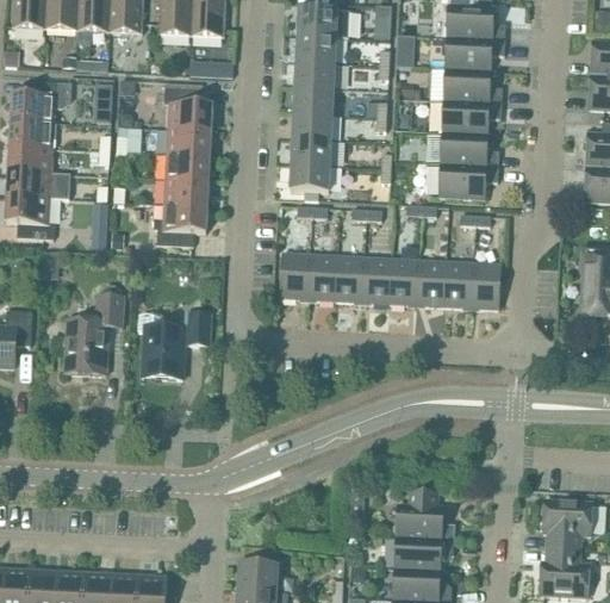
[(12,0),(11,26),(45,28),(47,0),(12,0)]
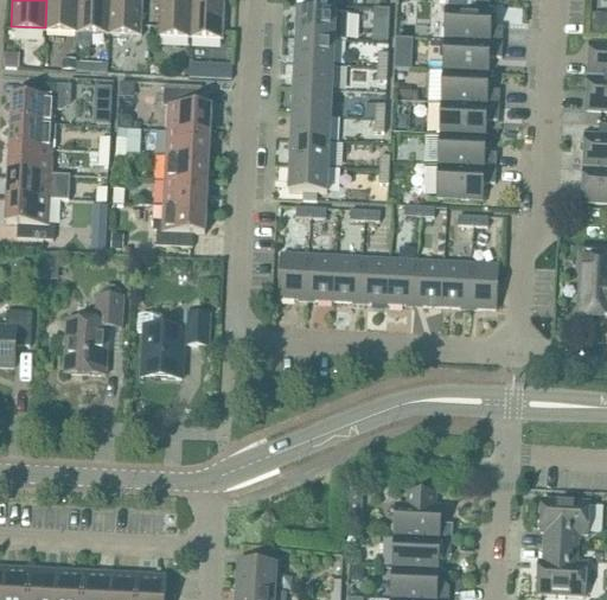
[(46,0),(45,27),(76,29),(76,38),(77,40),(78,0),(46,0)]
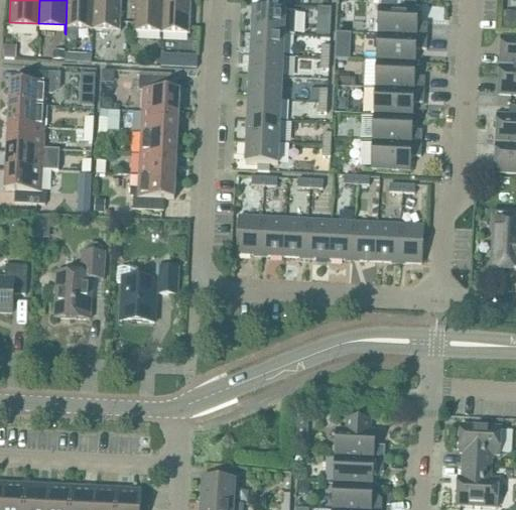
[(67,0),(66,34),(67,35),(69,37),(72,37),(75,35),(77,33),(77,25),(93,25),(94,0),(67,0)]
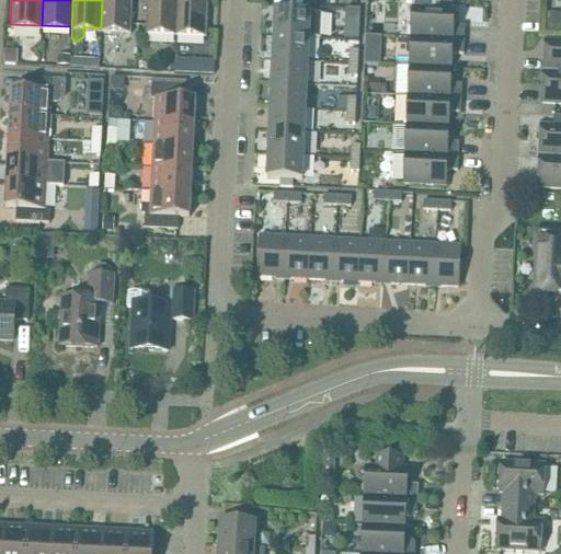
[(102,0),(101,27),(130,30),(132,0),(102,0)]
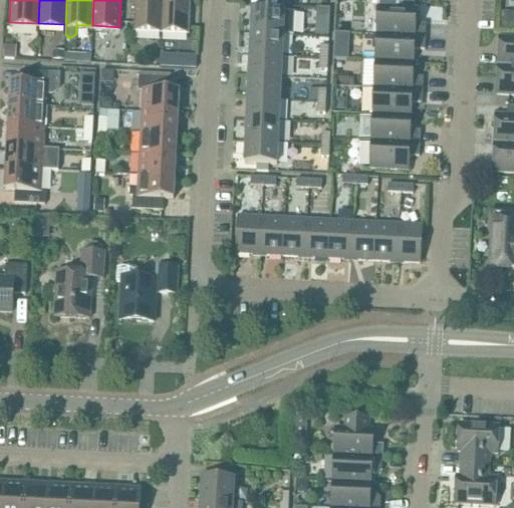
[(134,0),(133,27),(161,29),(162,0),(134,0)]
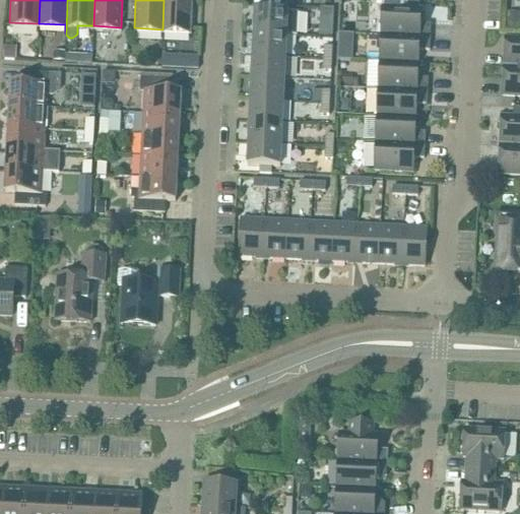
[(164,0),(163,29),(190,30),(191,0),(164,0)]
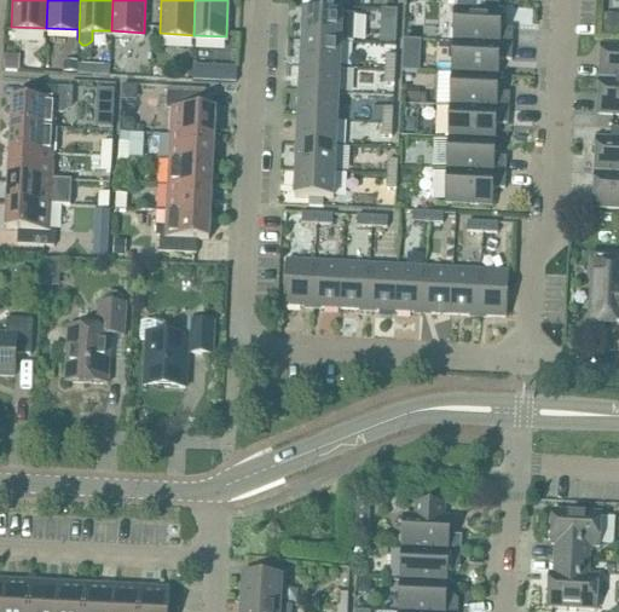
[(395,4),(380,3),(380,24),(394,24),(395,4)]
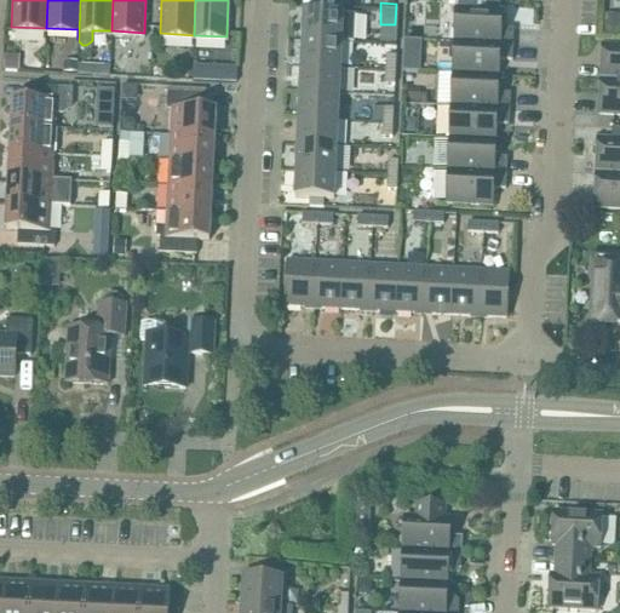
[(457,4),(454,38),(512,40),(514,24),(500,23),(501,6),(457,4)]
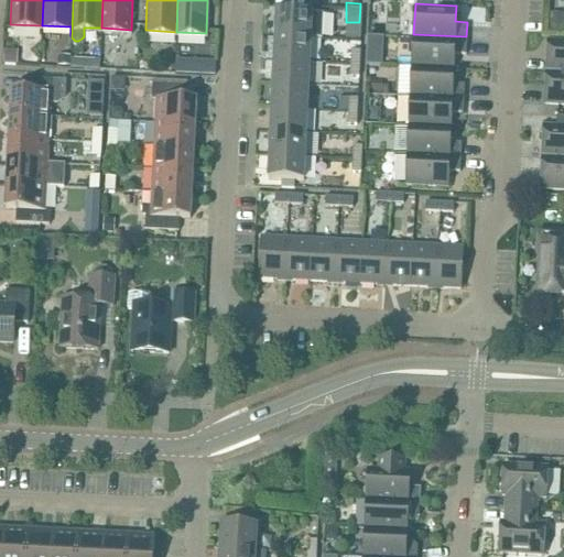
[(274,32),(311,34),(312,9),(275,8),(274,32)]
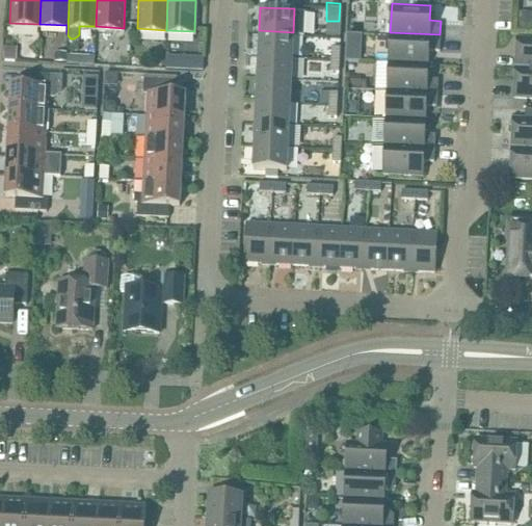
[(517,7),(517,27),(531,27),(531,8),(517,7)]
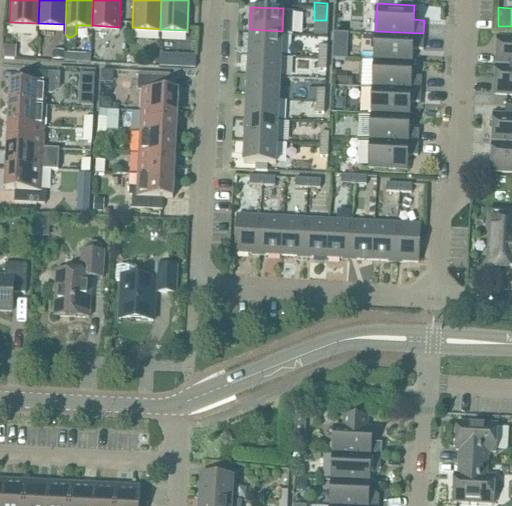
[(249,29),(248,51),(281,52),(282,31),(249,29)]
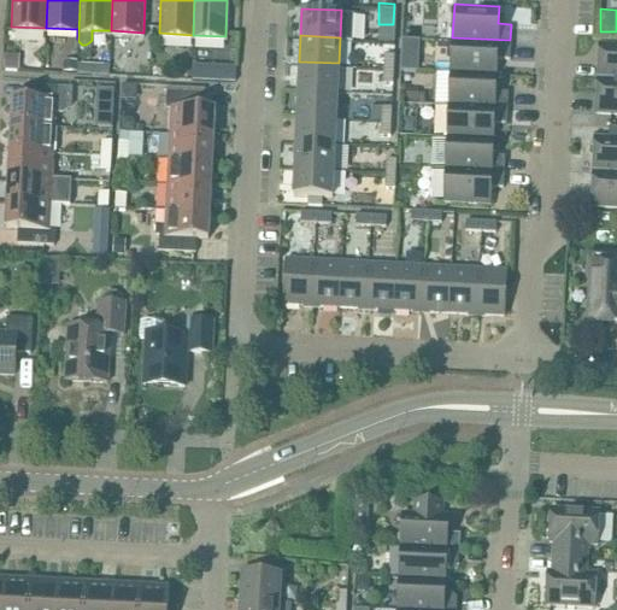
[(452,37),(451,69),(497,71),(498,54),(509,56),(510,40),(452,37)]
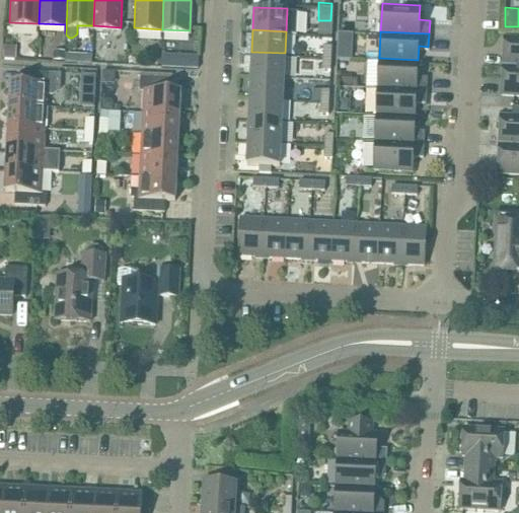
[(518,33),(504,33),(503,63),(518,63),(518,33)]
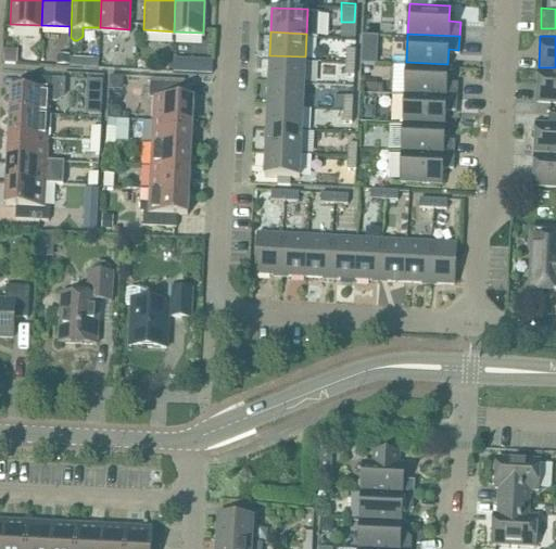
[(3,45),(3,59),(16,60),(16,46),(3,45)]
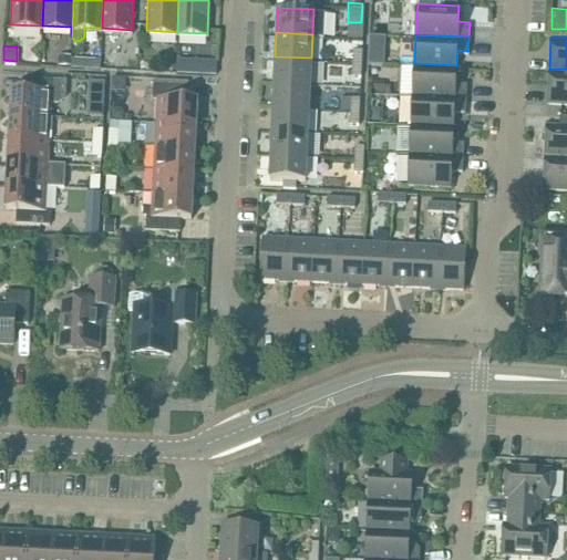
[(352,45),(352,60),(361,61),(362,47),(352,45)]
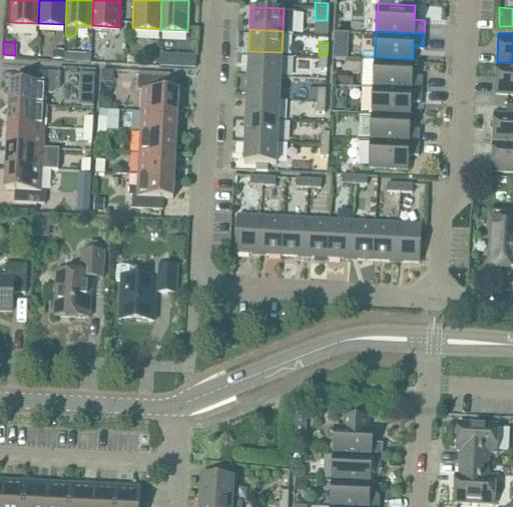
[(52,46),(51,56),(63,56),(63,47),(52,46)]
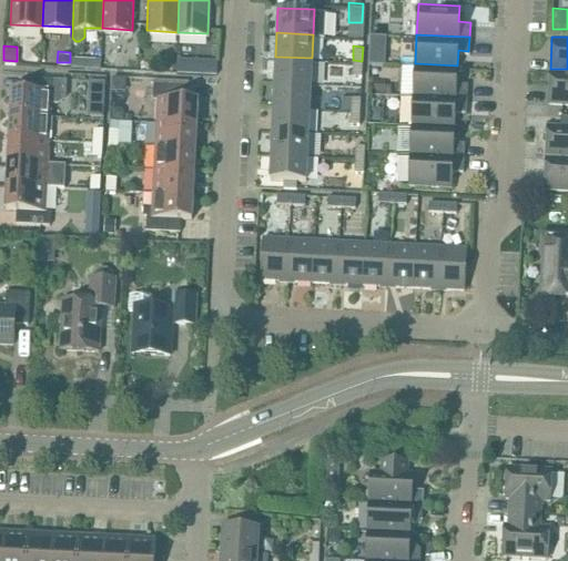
[(70,64),(84,64),(85,55),(71,54),(70,64)]
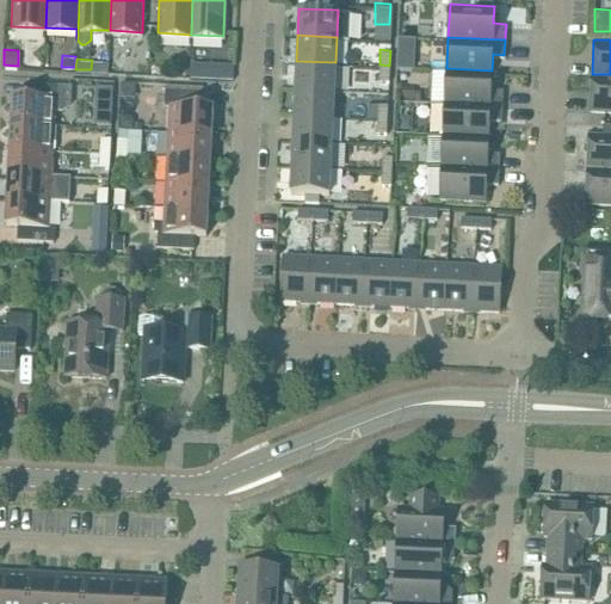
[(221,61),(220,76),(232,76),(233,76),(234,62),(233,62),(221,61)]
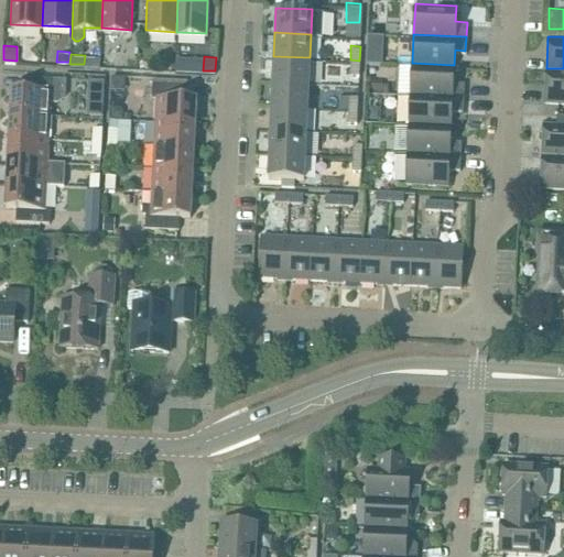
[(273,56),(272,79),(308,82),(310,57),(273,56)]
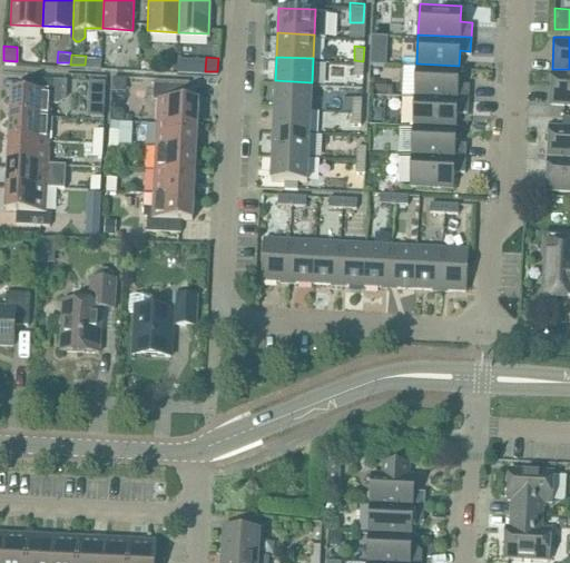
[(363,73),(363,61),(354,60),(353,73),(363,73)]
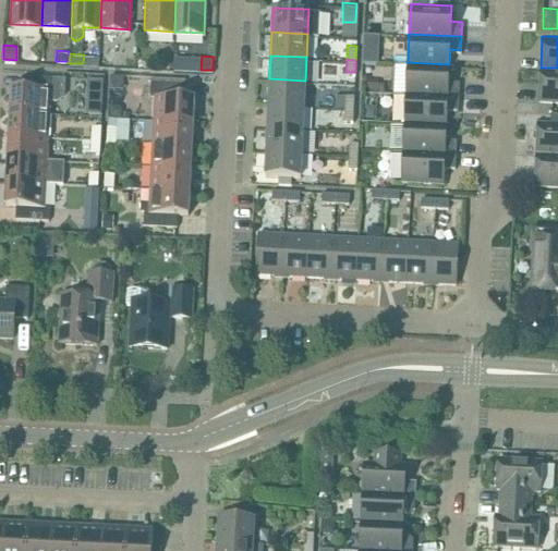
[(408,62),(405,92),(458,94),(459,80),(448,78),(449,64),(408,62)]
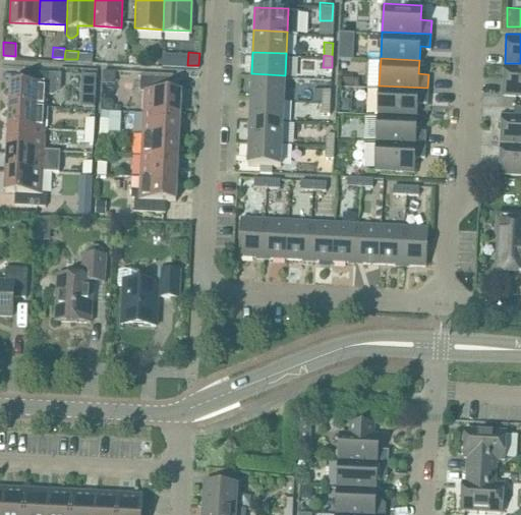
[(520,93),(520,63),(505,63),(503,92),(520,93)]
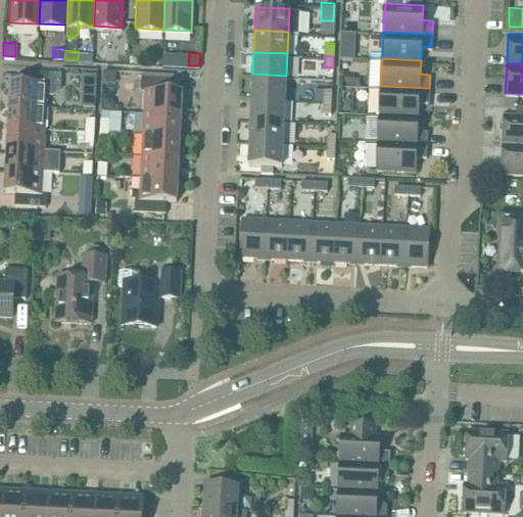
[(10,80),(9,103),(46,105),(47,91),(50,91),(58,85),(59,69),(20,67),(19,80),(10,80)]
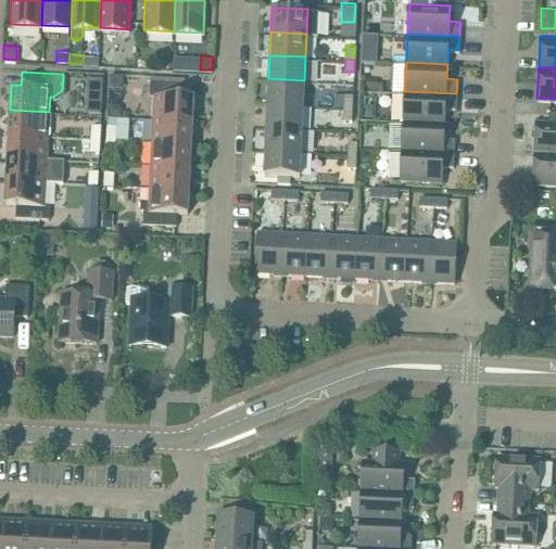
[(109,72),(109,85),(123,86),(123,73),(109,72)]
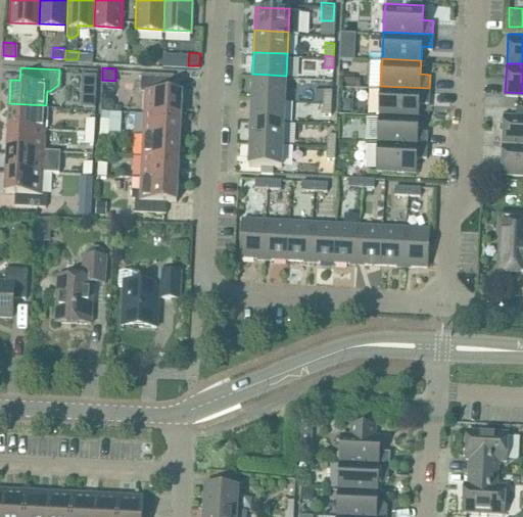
[(143,87),(142,110),(180,111),(181,87),(171,87),(172,75),(140,73),(139,87),(143,87)]
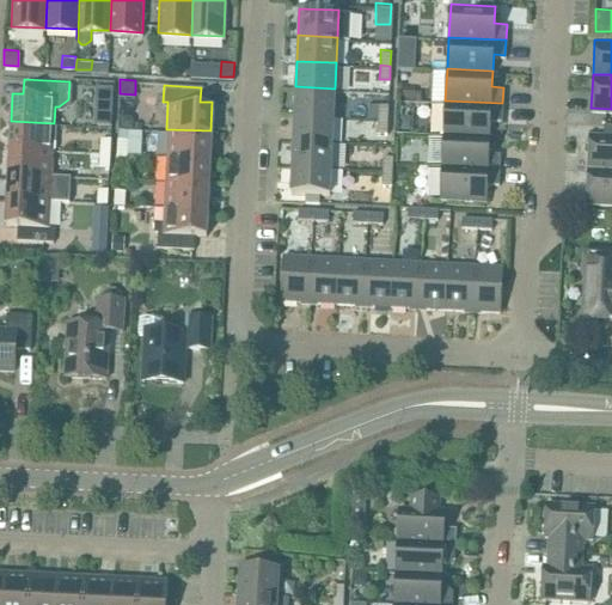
[(295,86),(294,112),(332,114),(335,89),(295,86)]
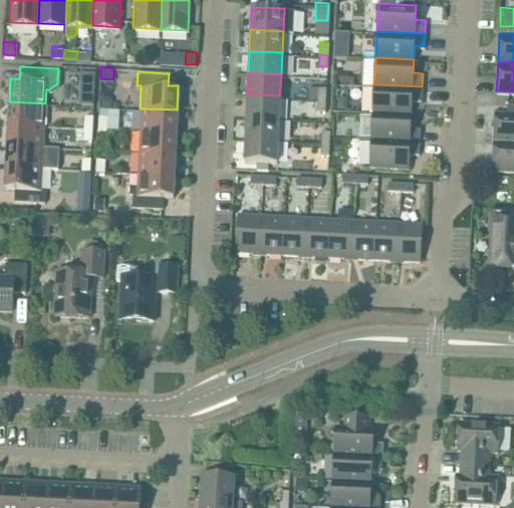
[(373,84),(372,111),(411,113),(412,98),(422,99),(422,86),(373,84)]
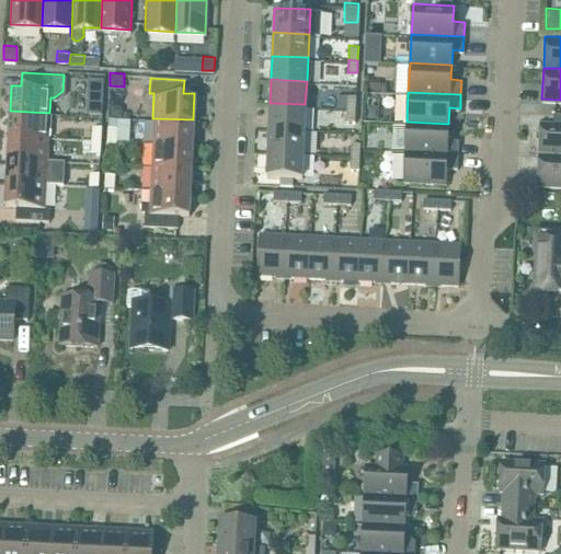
[(346,93),(346,106),(355,107),(356,93),(346,93)]
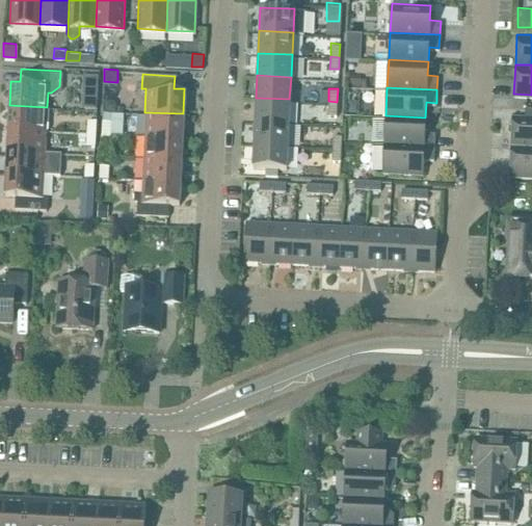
[(83,96),(82,105),(92,105),(94,96),(83,96)]
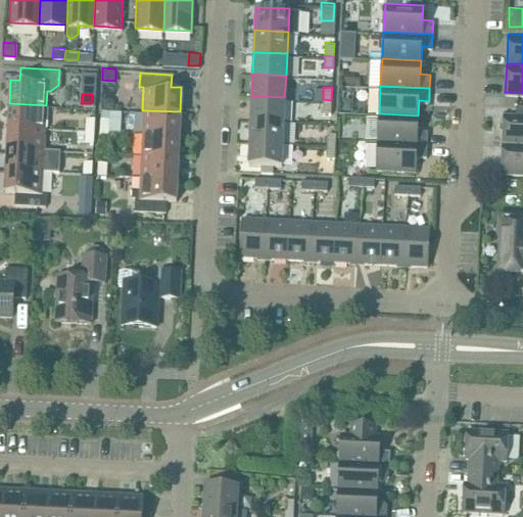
[(102,95),(101,106),(113,107),(113,98),(111,95),(102,95)]
